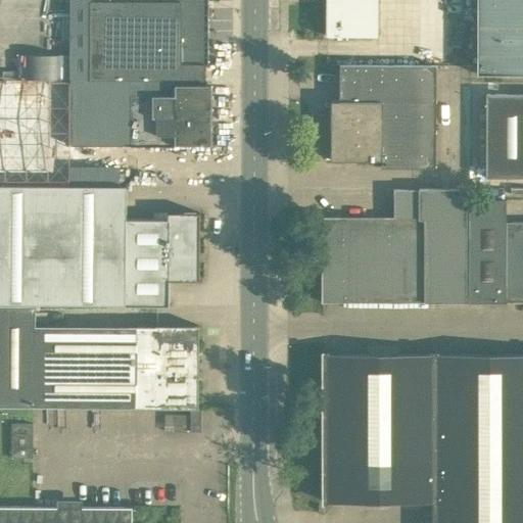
[(108,0),(109,0),(89,0),(89,80),(204,80),(204,65),(207,65),(206,0),(108,0)]
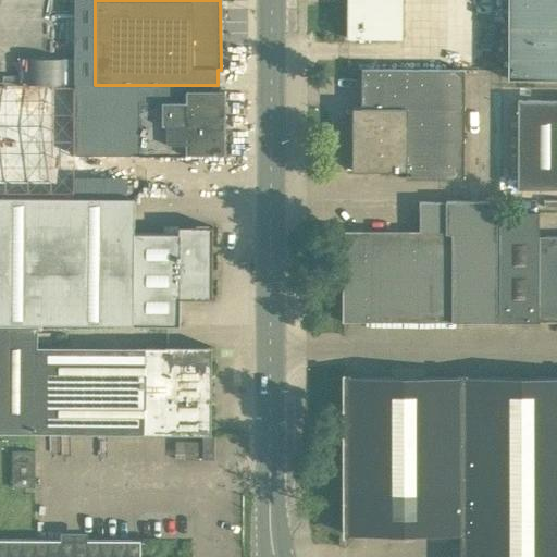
[(400,0),(346,0),(347,38),(401,38),(400,0)]
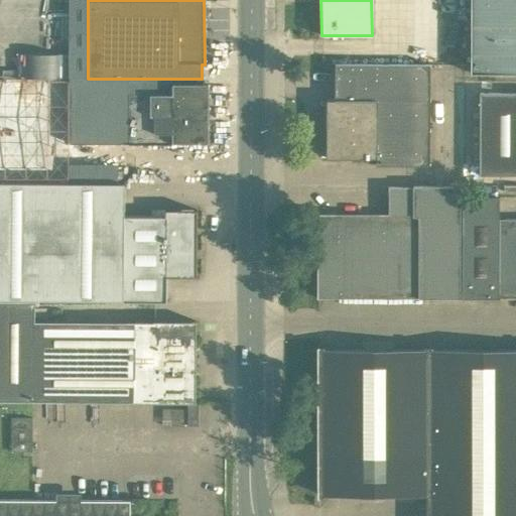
[(515,0),(470,0),(470,73),(515,73),(515,0)]
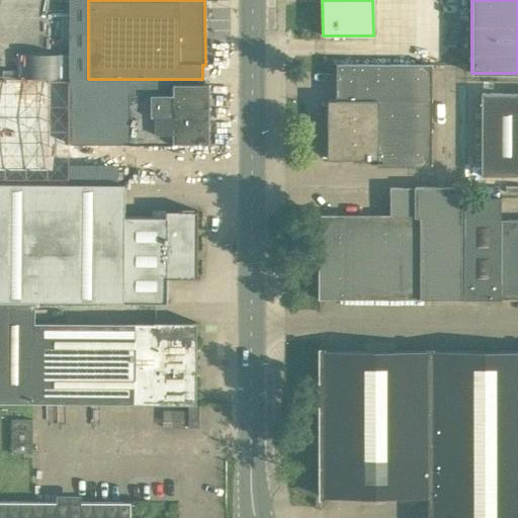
[(327,99),(327,158),(377,159),(377,165),(431,165),(431,80),(431,65),(354,64),(336,64),(336,72),(336,99),(327,99)]
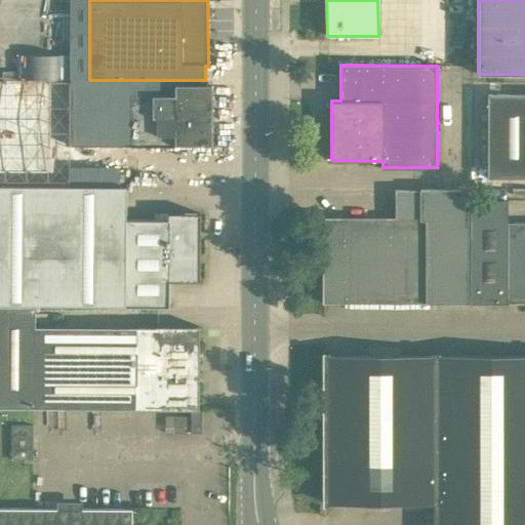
[(211,84),(205,84),(174,84),(174,95),(130,94),(130,146),(212,146),(212,95),(211,95),(211,84)]
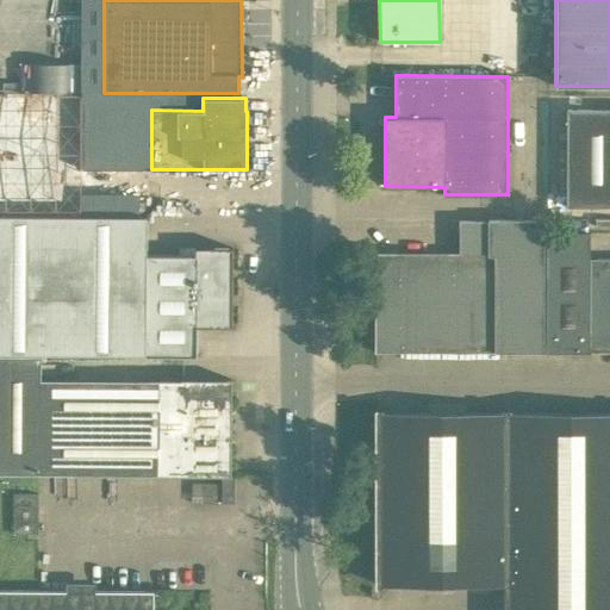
[(566,206),(609,206),(609,109),(566,110),(566,206)]
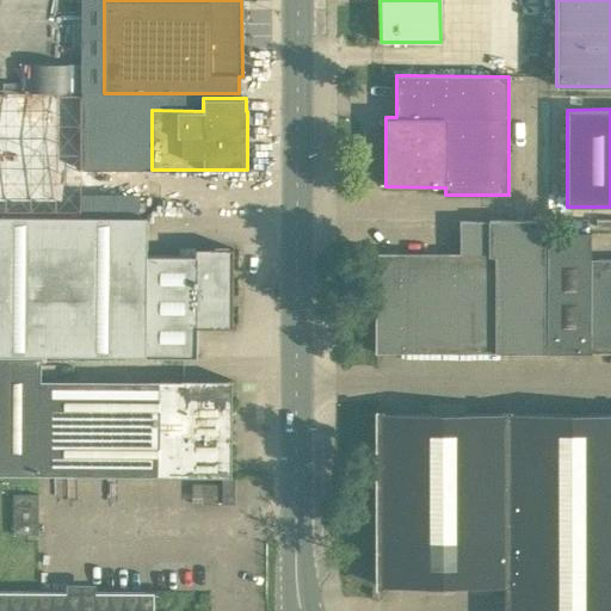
[(0,215),(0,355),(41,356),(41,355),(146,355),(146,356),(197,357),(197,327),(232,327),(232,273),(232,248),(196,248),(196,255),(147,255),(147,216),(0,215)]
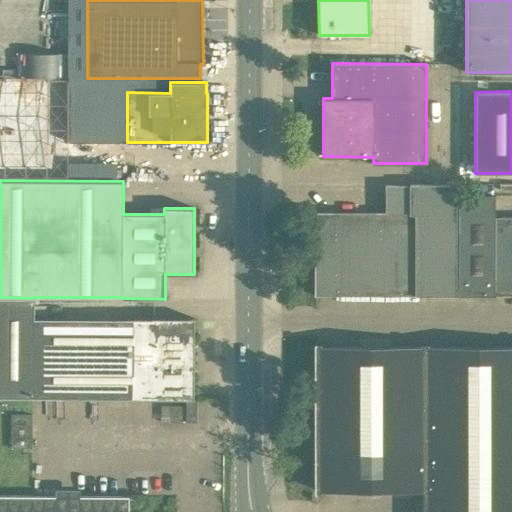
[(409,184),(409,212),(315,212),(314,296),(456,296),(456,184),(409,184)]
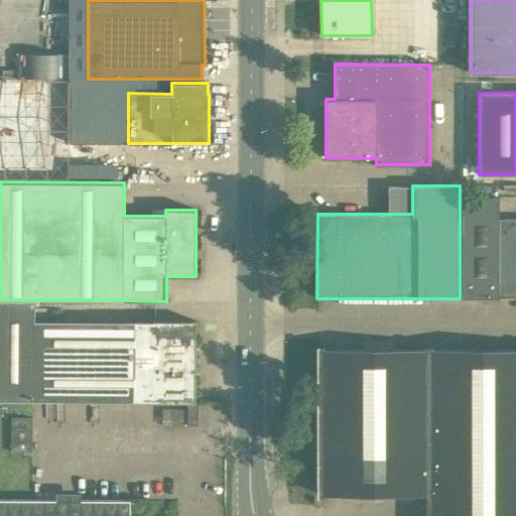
[(515,218),(499,219),(499,198),(462,198),(462,297),(499,297),(499,292),(515,292),(515,218)]
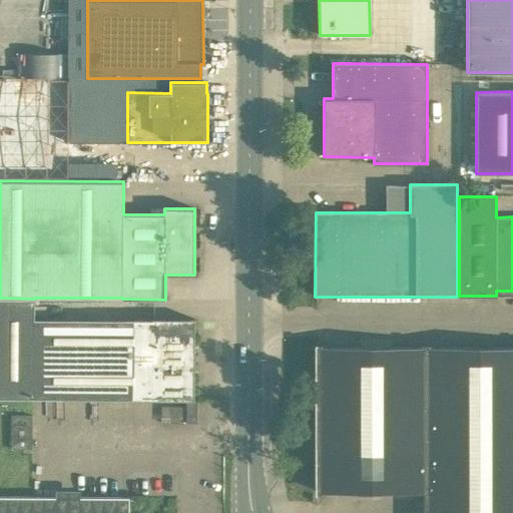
[(0,298),(0,398),(193,399),(194,320),(34,319),(34,299),(0,298)]
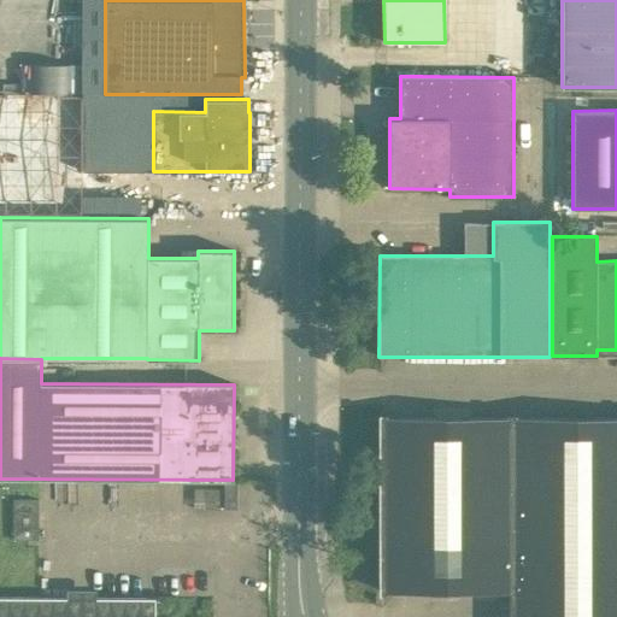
[(616,616),(616,418),(381,418),(381,589),(432,589),(432,600),(452,600),(452,589),(511,589),(511,616),(616,616)]
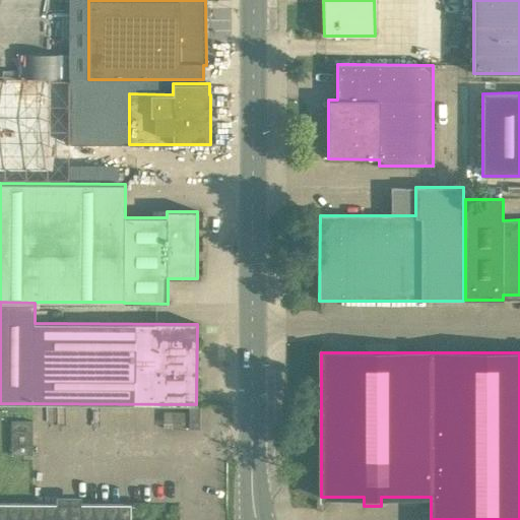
[(189,406),(189,411),(189,428),(199,428),(199,406),(189,406)]
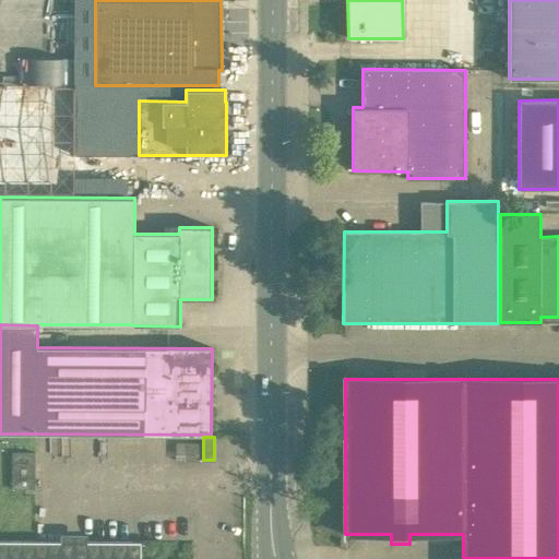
[(12,452),(12,489),(35,489),(35,453),(12,452)]
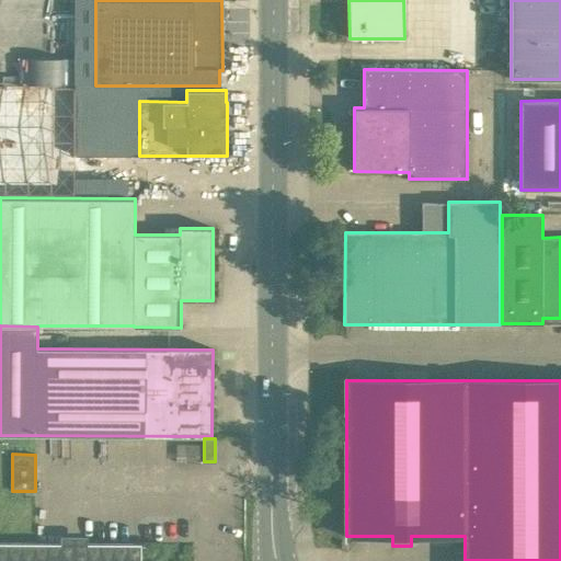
[(140,560),(141,544),(88,544),(60,542),(0,542),(0,560),(140,560)]
